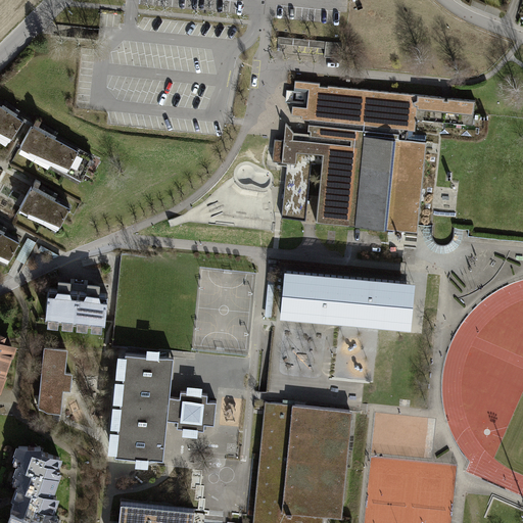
[(281,38),(281,44),(326,48),(326,42),(281,38)]
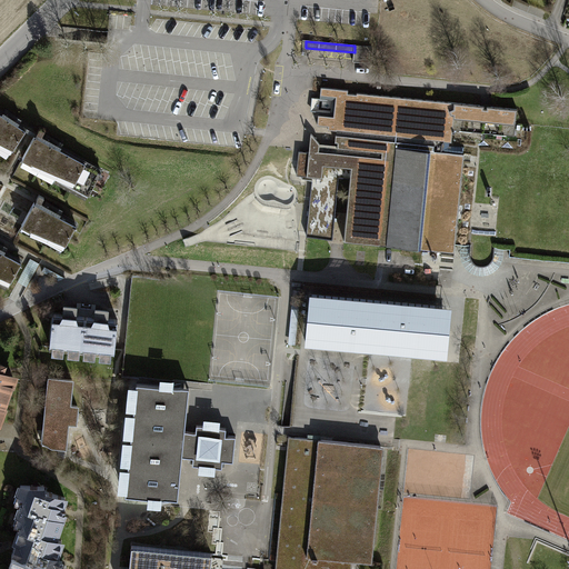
[(367,47),(355,46),(355,52),(353,62),(367,63),(367,47)]
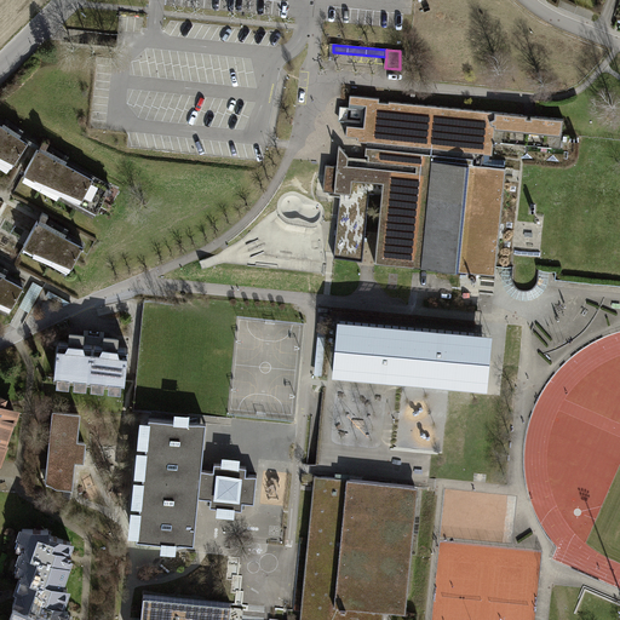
[(498,114),(350,98),(350,107),(366,109),(365,128),(346,127),(345,137),(359,138),(359,142),(368,142),(367,151),(366,159),(349,156),(346,155),(339,148),(338,156),(338,167),(328,166),(327,190),(340,193),(334,258),(362,260),(371,195),(382,196),(375,262),(497,275),(506,158),(493,156),(495,142),(498,114)]
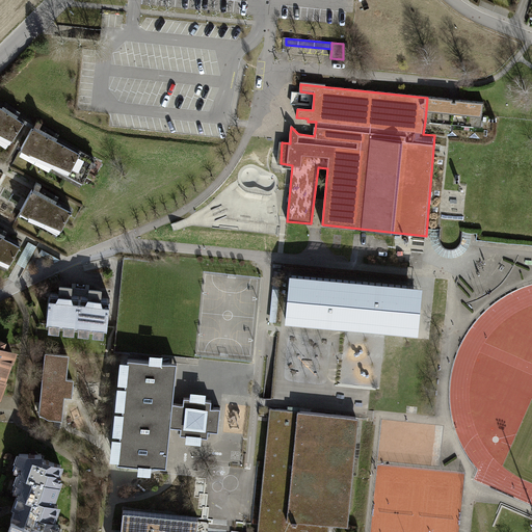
[(427,98),(425,122),(481,127),(482,116),(484,104),(427,98)]
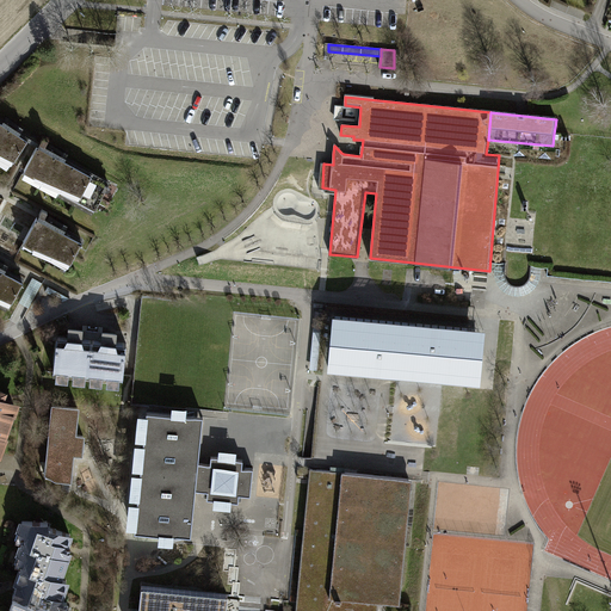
[(30,141),(0,122),(0,153),(16,164),(30,141)]
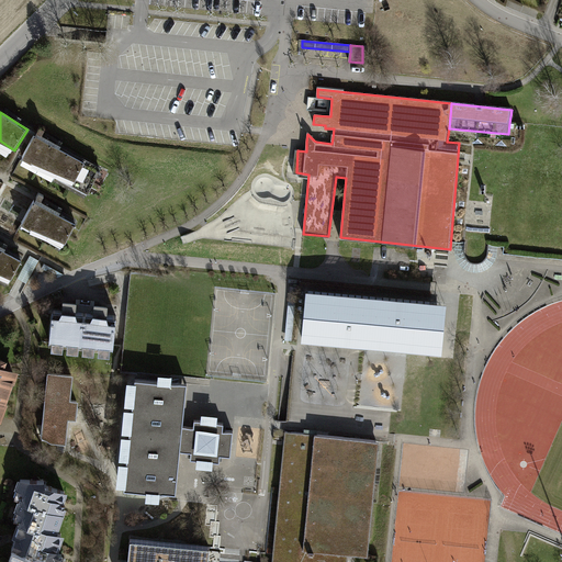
[(561,127),(509,123),(508,134),(449,128),(447,142),(459,143),(450,249),(561,260),(561,127)]
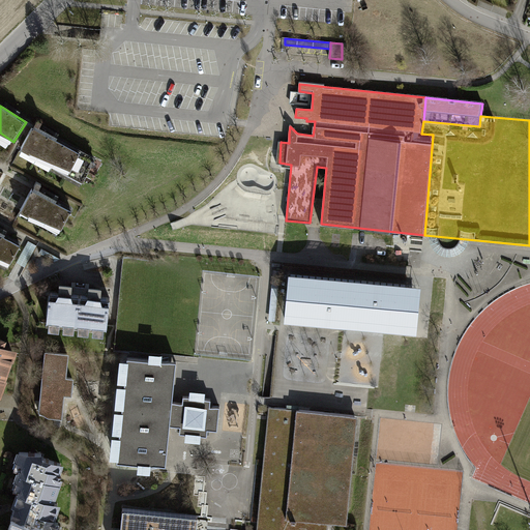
[(95,160),(33,126),(22,148),(84,181),(95,160)]
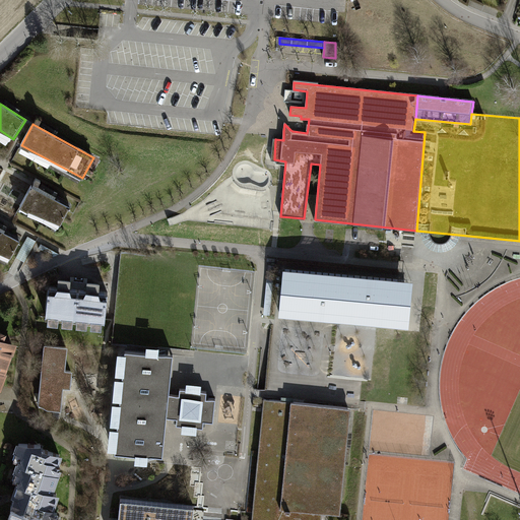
[(70,206),(31,185),(20,206),(59,228),(70,206)]
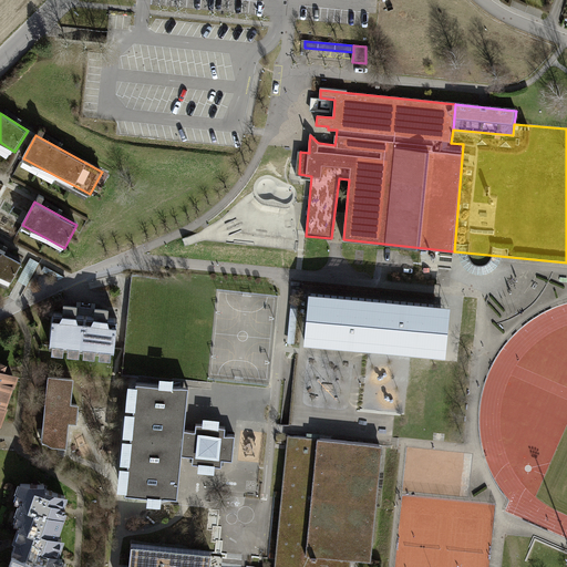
[(22,261),(0,249),(0,278),(10,284),(22,261)]
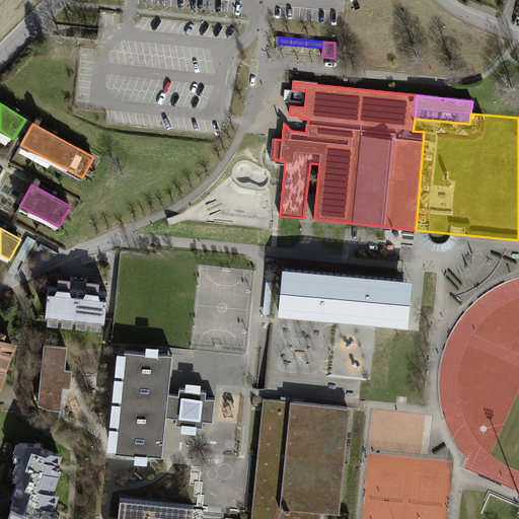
[(36,241),(28,236),(16,257),(17,257),(20,260),(24,262),(25,263),(36,241)]
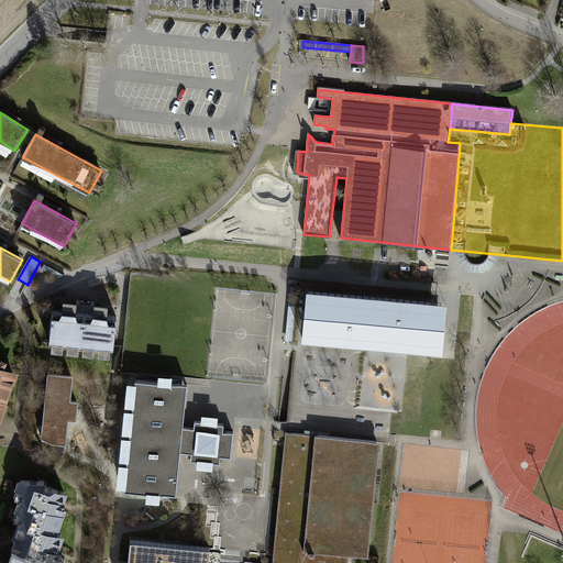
[(65,275),(45,265),(43,269),(59,278),(65,275)]
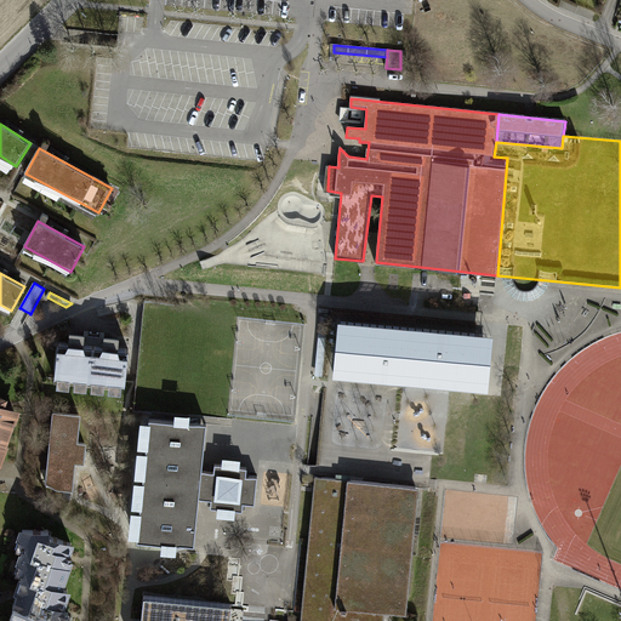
[(499,339),(345,324),(341,354),(351,355),(348,377),(494,392),(499,339)]
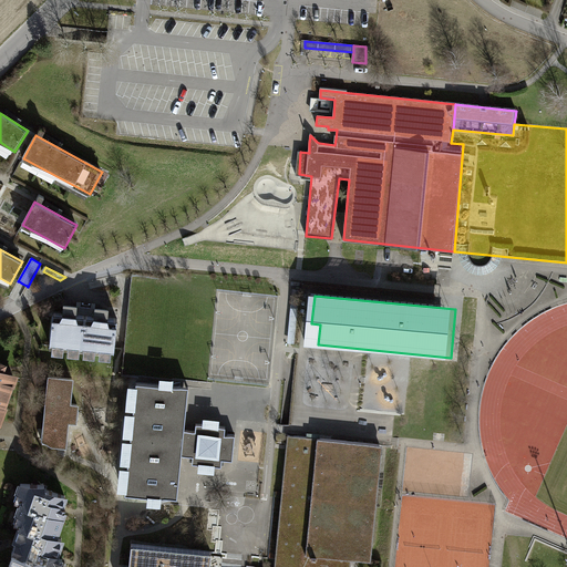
[(50,313),(47,344),(80,349),(83,317),(50,313)]
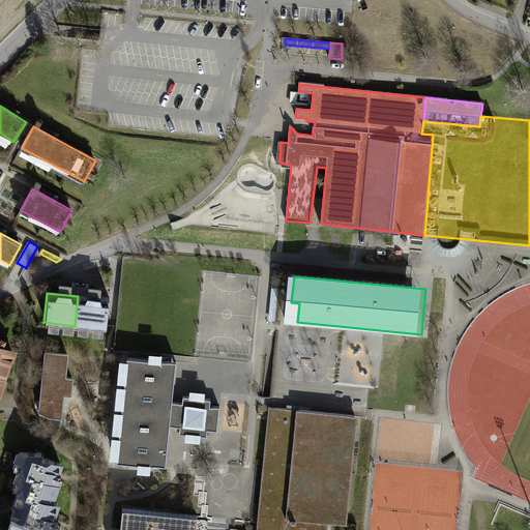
[(78,296),(75,326),(106,329),(109,299),(78,296)]
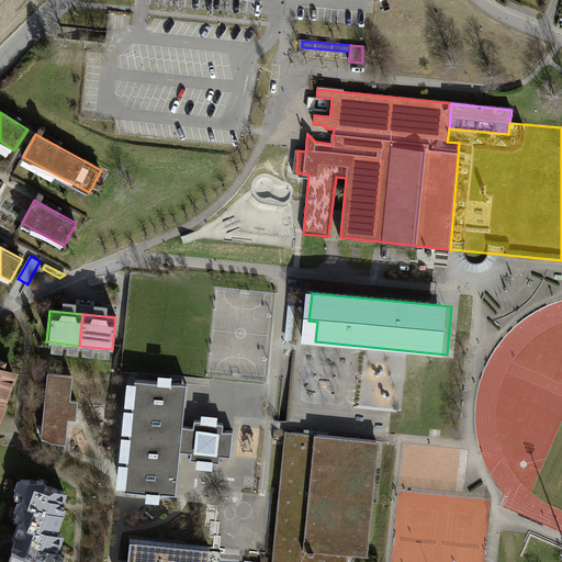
[(4,362),(0,360),(0,415),(14,374),(2,370),(4,362)]
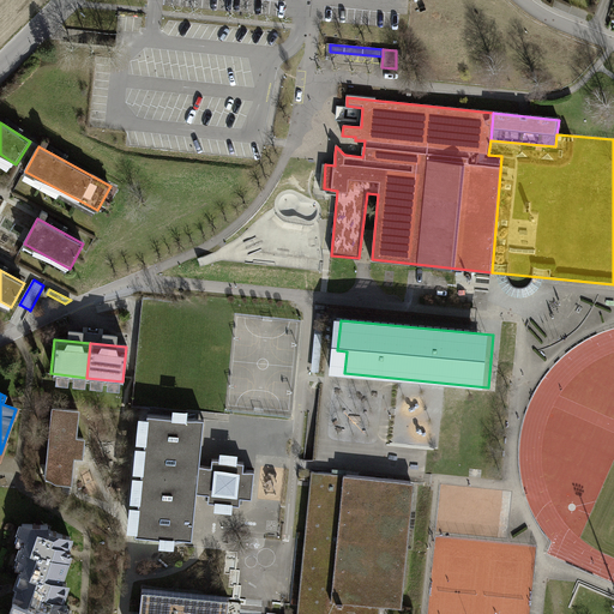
[(77,409),(49,408),(46,481),(72,482),(77,409)]
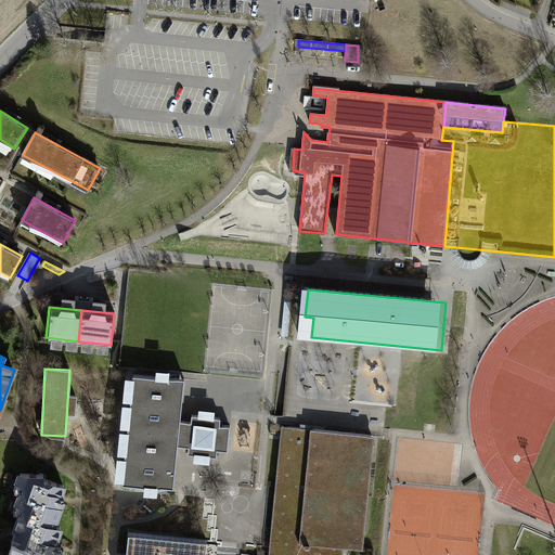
[(181,383),(125,376),(114,482),(170,488),(175,449),(188,450),(186,456),(216,459),(217,450),(227,451),(229,428),(219,427),(220,417),(190,414),(190,422),(178,421),(181,383)]
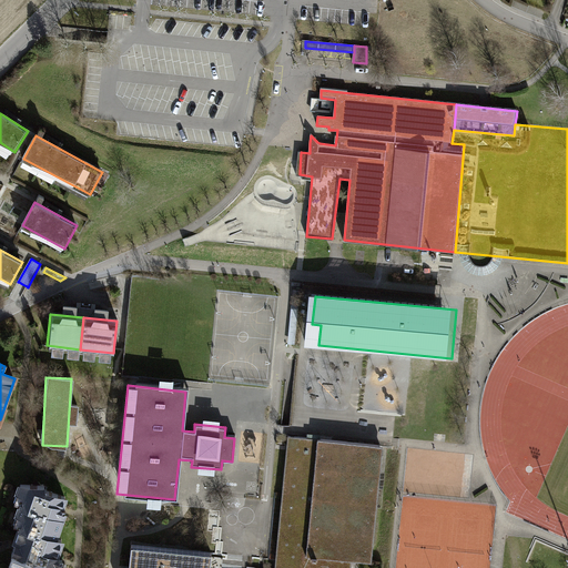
[(288,436),(274,567),(352,567),(353,561),(374,564),(385,446),(318,439),(288,436)]
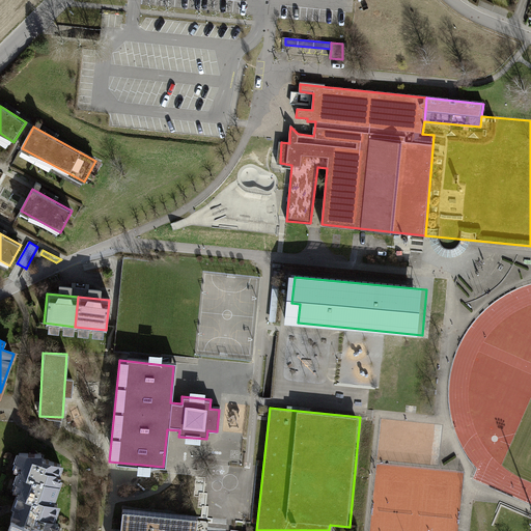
[(29,492),(57,502),(72,464),(27,447),(12,485),(29,492)]
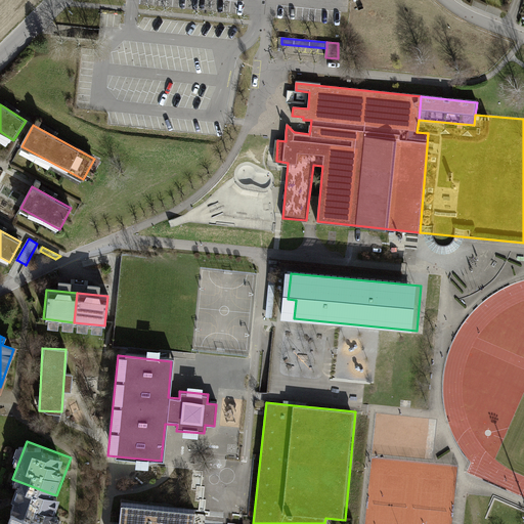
[(60,523),(70,500),(56,495),(29,485),(13,523),(60,523)]
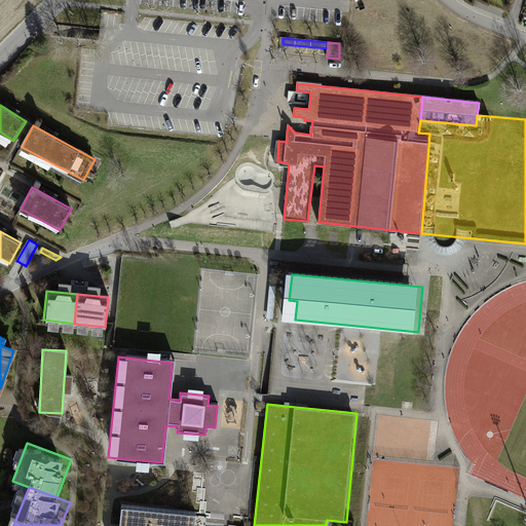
[(194,525),(194,524),(195,514),(121,506),(118,525),(194,525)]
